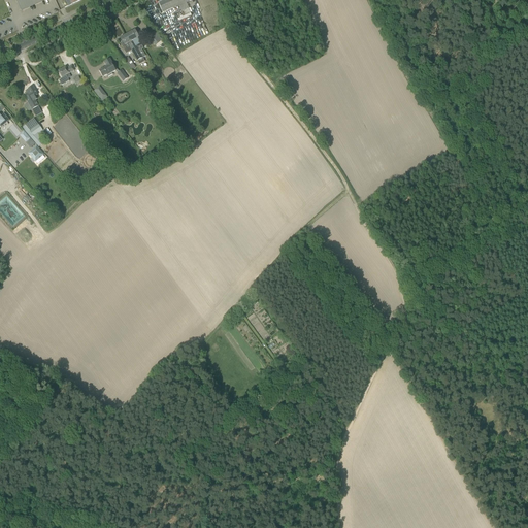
[(18,0),(22,9),(42,0),(47,0),(48,0),(18,0)]
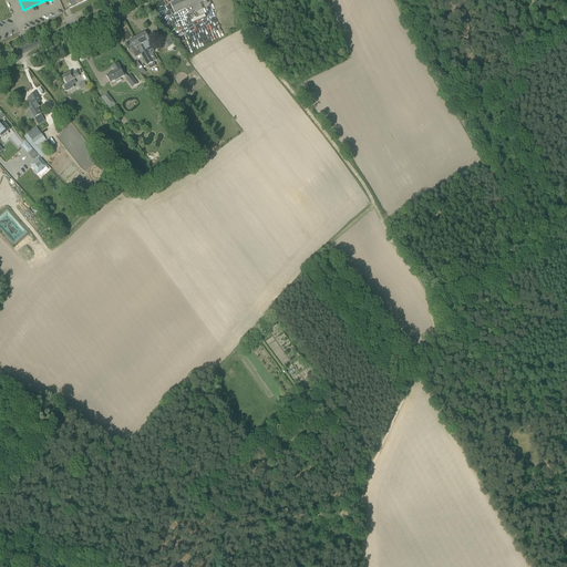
[(177,0),(171,3),(173,9),(175,13),(187,8),(188,9),(193,8),(195,12),(196,12),(198,18),(204,14),(202,9),(203,9),(200,3),(205,0),(177,0)]
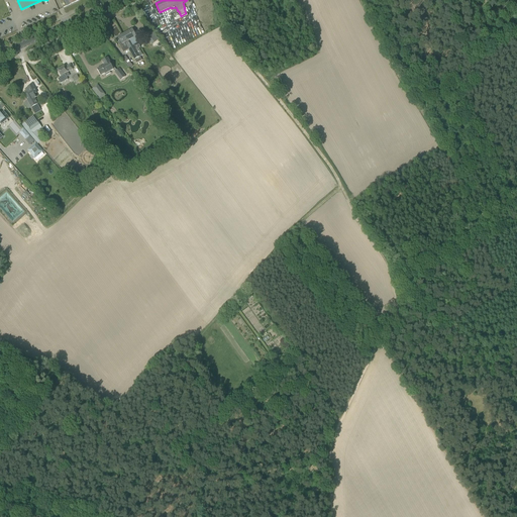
[(129,31),(124,34),(132,49),(133,49),(134,50),(135,50),(135,49),(139,47),(137,43),(138,42),(135,37),(133,38),(135,36),(132,30),(129,31)]
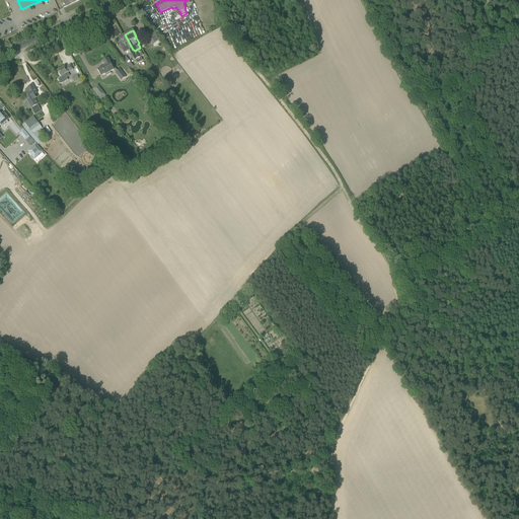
[(154,33),(148,39),(153,45),(159,40),(154,33)]
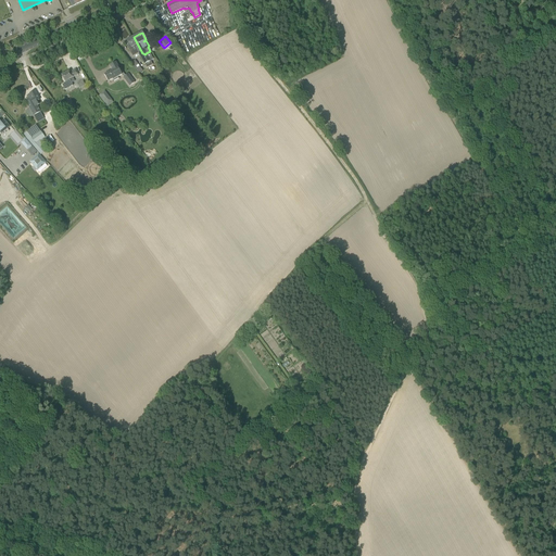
[(128,39),(127,40),(129,45),(128,46),(133,55),(138,52),(144,64),(146,64),(147,67),(151,65),(150,62),(153,60),(149,52),(150,52),(150,51),(146,53),(146,54),(144,54),(143,53),(142,53),(134,37),(130,38),(130,37),(128,39)]
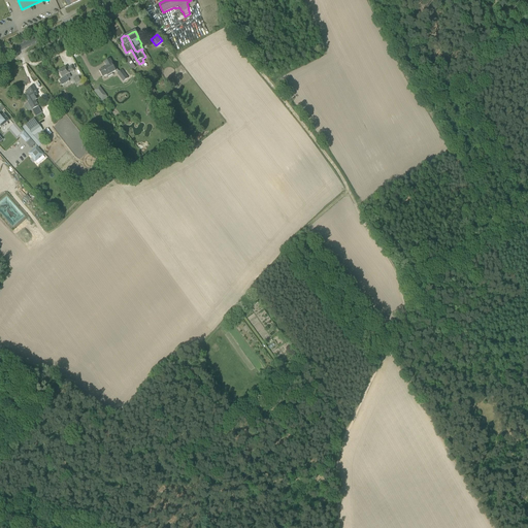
[(134,66),(128,58),(125,60),(132,69),(134,66)]
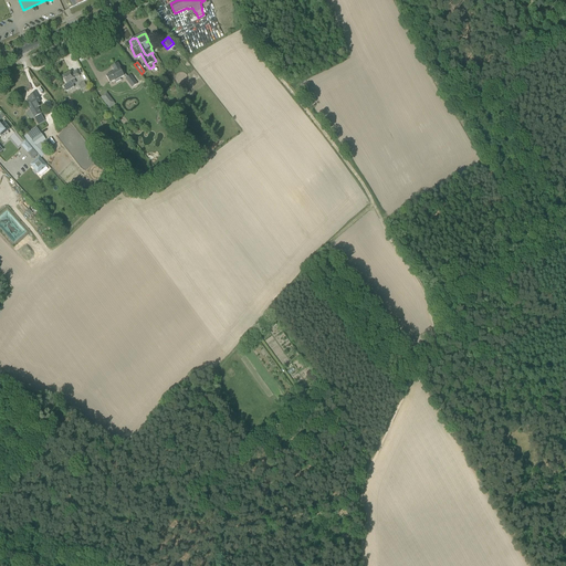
[(111,73),(106,76),(111,83),(114,81),(116,83),(121,80),(119,79),(124,76),(126,79),(125,79),(132,88),(137,84),(139,82),(135,76),(133,79),(130,75),(127,77),(124,73),(122,74),(119,69),(121,67),(118,63),(112,66),(114,72),(111,74),(111,73)]
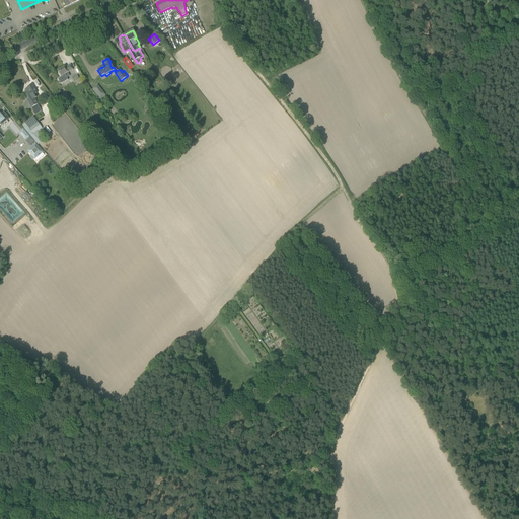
[(64,66),(58,70),(62,77),(58,79),(61,84),(68,80),(65,74),(73,70),(70,65),(65,68),(64,66)]
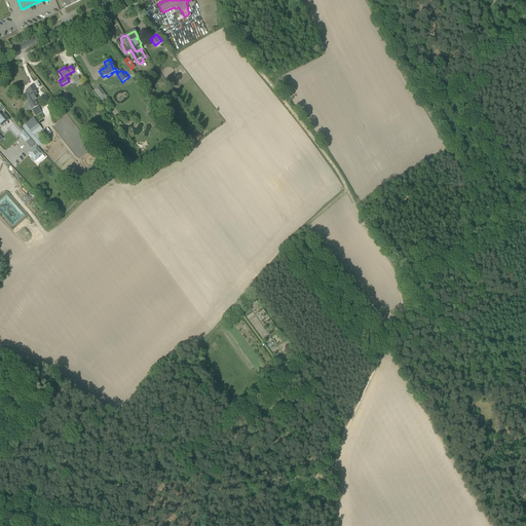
[(38,107),(35,101),(36,100),(34,97),(37,95),(33,87),(29,89),(26,91),(28,95),(26,96),(28,100),(27,100),(34,114),(40,111),(38,107)]
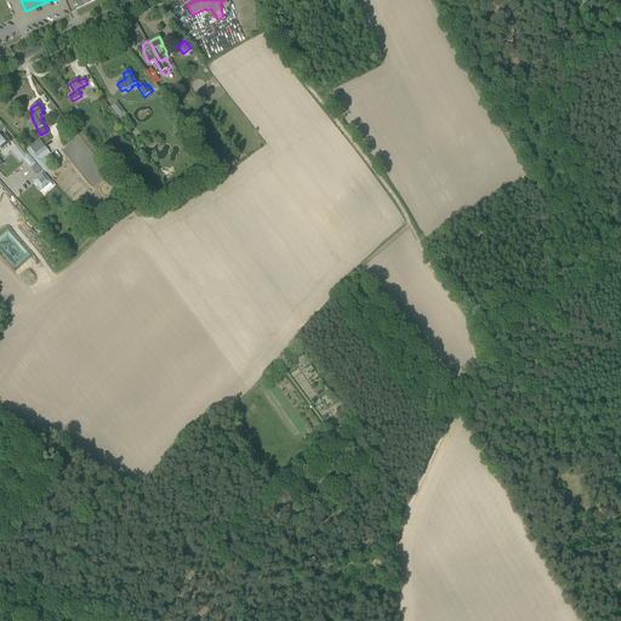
[(121,108),(115,113),(120,119),(126,114),(121,108)]
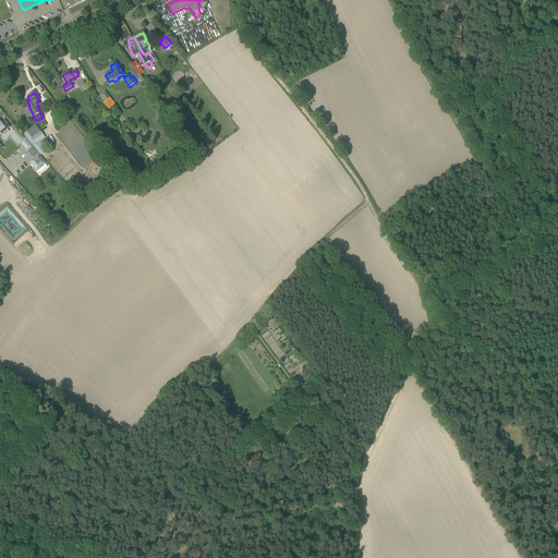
[(0,122),(0,133),(1,135),(7,131),(10,128),(8,124),(4,120),(0,123),(0,122)]
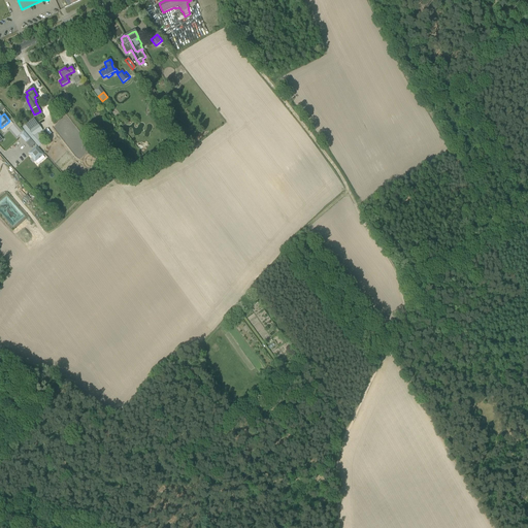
[(40,132),(42,131),(33,119),(22,129),(38,147),(44,142),(40,136),(42,134),(40,132)]
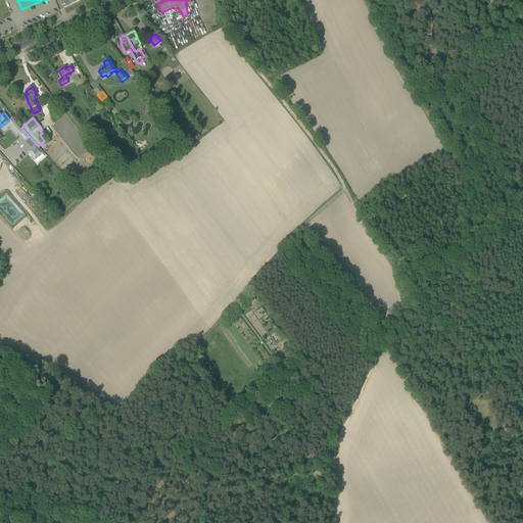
[(24,131),(19,134),(31,146),(34,143),(24,131)]
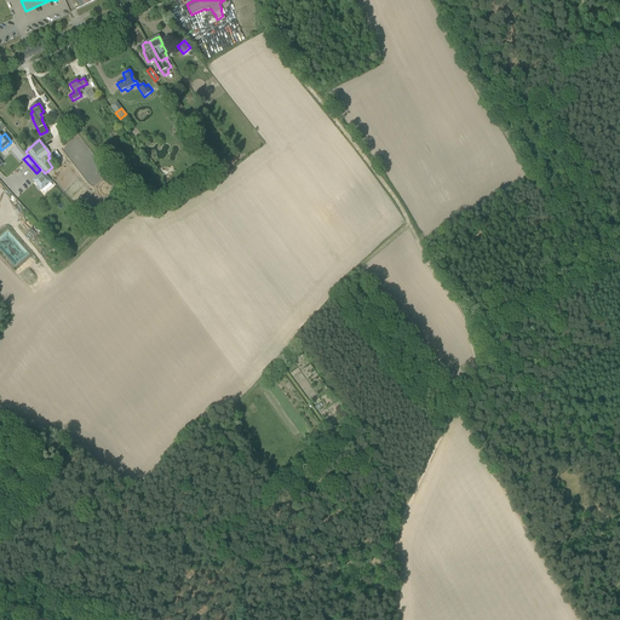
[(38,177),(34,181),(35,183),(38,185),(41,189),(45,193),(53,185),(50,182),(51,182),(42,172),(38,177)]
